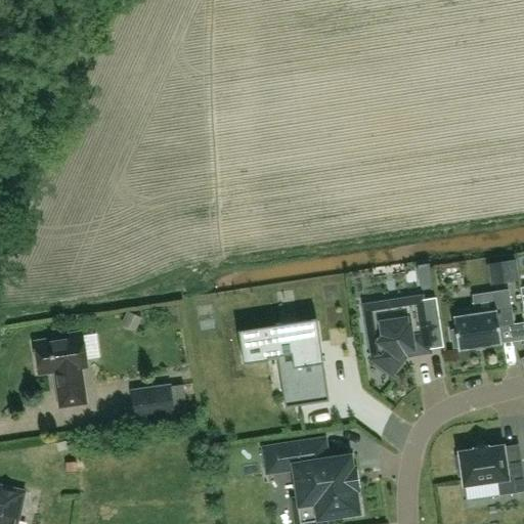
[(499,326),(513,324),(508,291),(492,293),(495,311),(490,312),(476,314),(475,310),(457,312),(459,316),(454,317),(454,316),(453,317),(455,330),(451,331),(453,348),(457,347),(459,350),(460,350),(460,349),(474,347),(474,348),(485,346),(500,343),(500,344),(501,344),(499,326)]
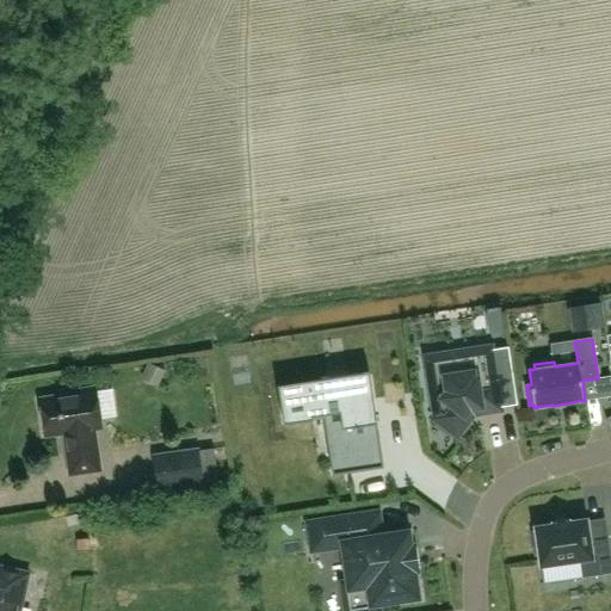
[(471,350),(445,353),(425,357),(434,417),(433,419),(457,437),(471,419),(474,414),(481,413),(501,411),(492,347),(471,350)]
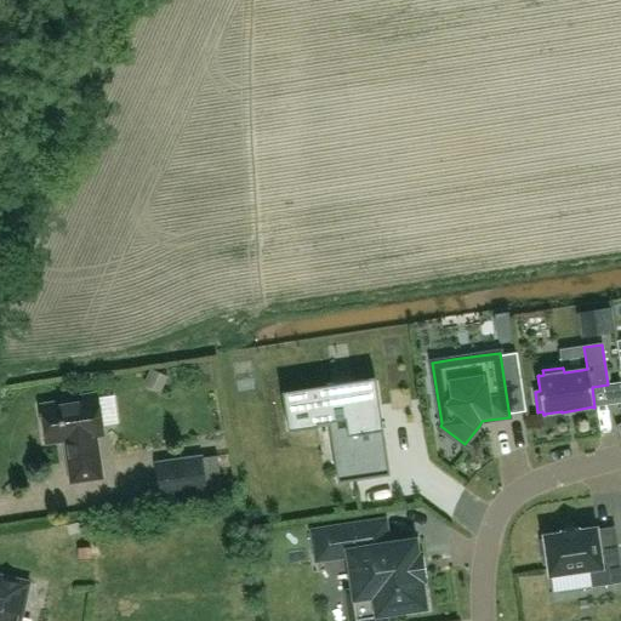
[(380,406),(376,383),(375,379),(332,383),(326,385),(328,389),(283,396),(284,399),(283,399),(288,431),(308,427),(317,426),(315,423),(335,421),(345,420),(354,480),(389,474),(381,420),(376,421),(375,414),(374,406),(380,406)]
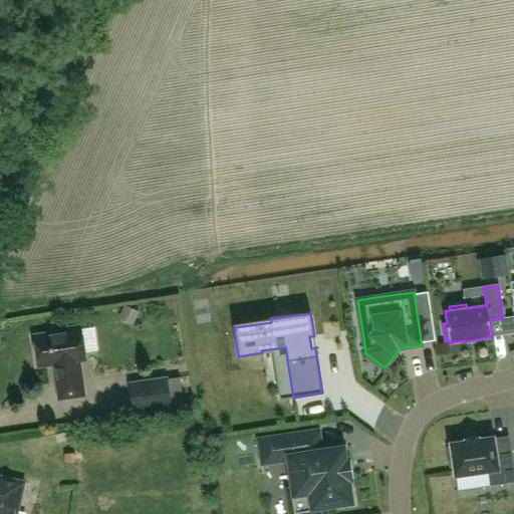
[(85,359),(80,326),(62,329),(63,331),(34,336),(39,366),(54,364),(59,399),(84,395),(79,360),(85,359)]
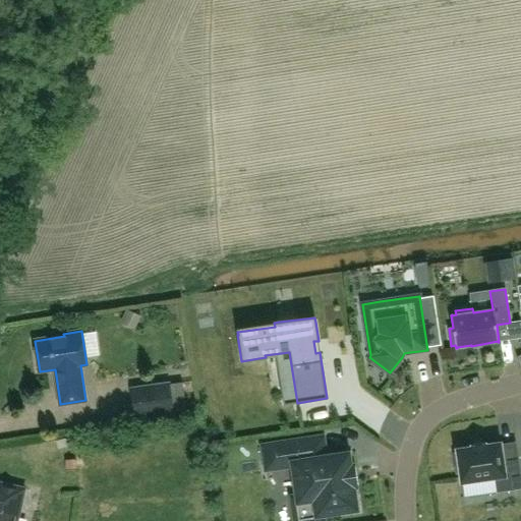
[(101,355),(101,331),(87,331),(87,355),(101,355)]
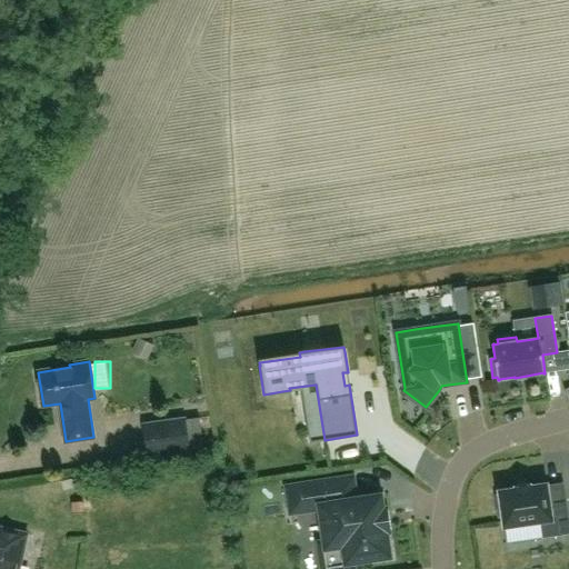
[(395,388),(389,362),(380,363),(385,389),(395,388)]
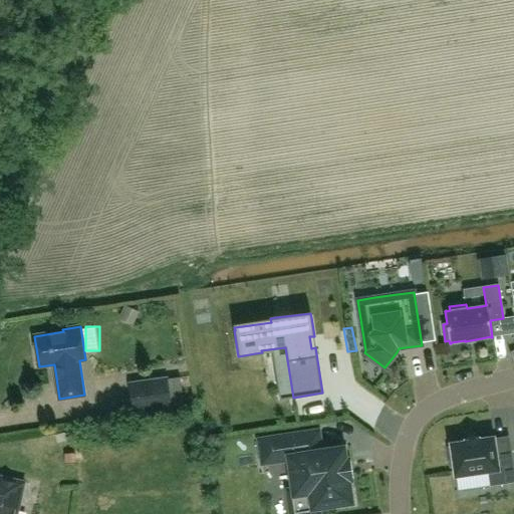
[(166,378),(131,384),(135,411),(170,406),(166,378)]
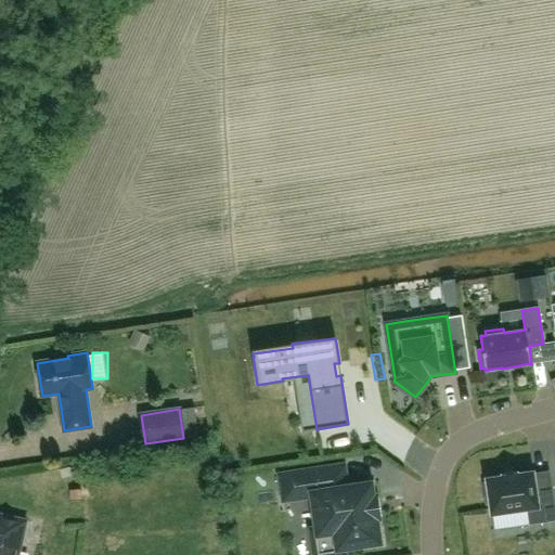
[(344,549),(379,543),(376,518),(377,518),(376,514),(374,514),(372,501),(375,501),(374,497),(373,497),(371,482),(347,487),(344,465),(325,468),(279,475),(283,501),(311,497),(317,528),(318,534),(334,532),(337,550),(344,549)]
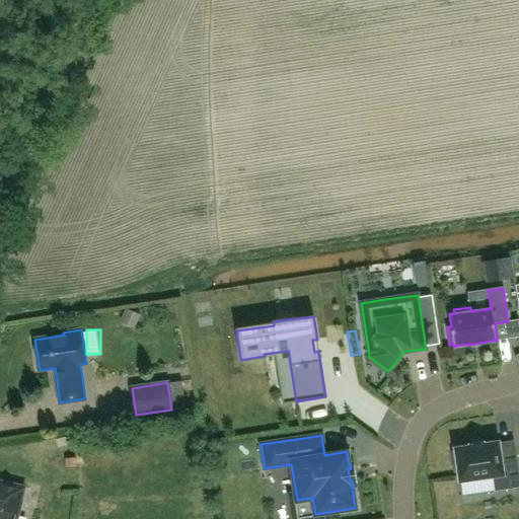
[(500,456),(498,441),(483,443),(483,442),(470,443),(470,445),(455,447),(455,450),(451,451),(454,469),(458,469),(460,479),(493,474),(495,490),(518,486),(518,474),(516,453),(500,456)]
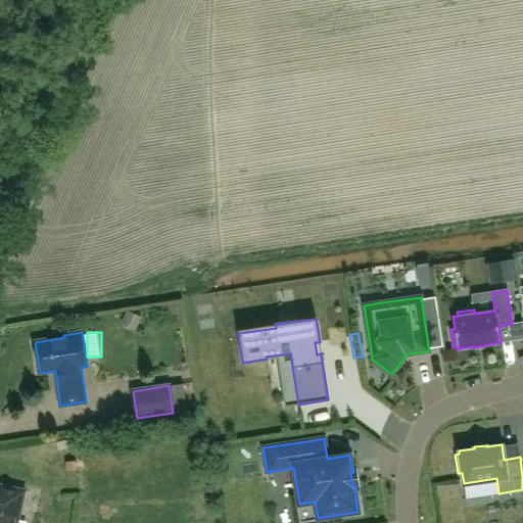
[(16,522),(25,490),(0,484),(0,522),(16,522)]
